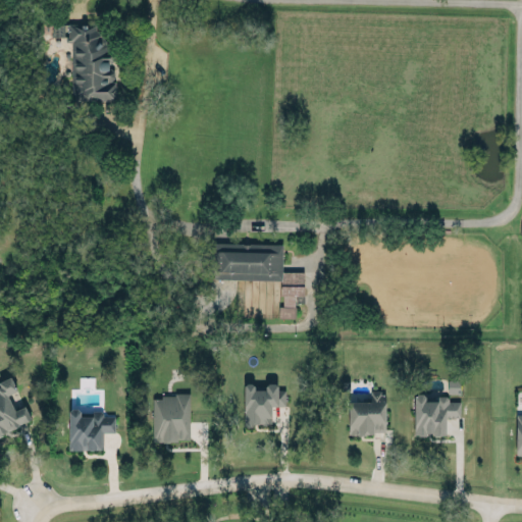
[(71,40),(72,99),(110,98),(109,22),(59,23),(59,29),(64,29),(65,40),(71,40)]
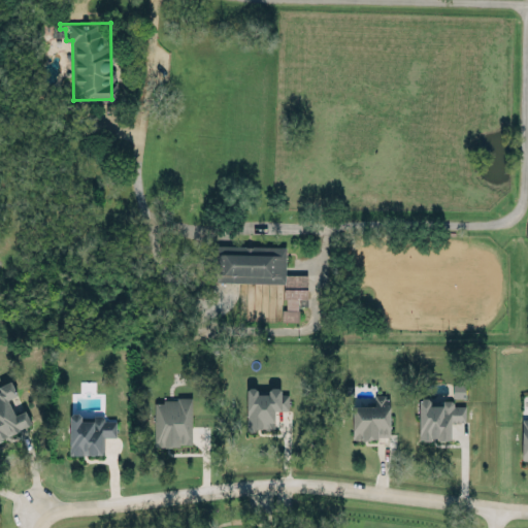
[(285,245),(211,244),(211,281),(285,282),(285,308),(282,308),(282,320),(298,321),(298,305),(307,305),(307,273),(285,273),(285,245)]
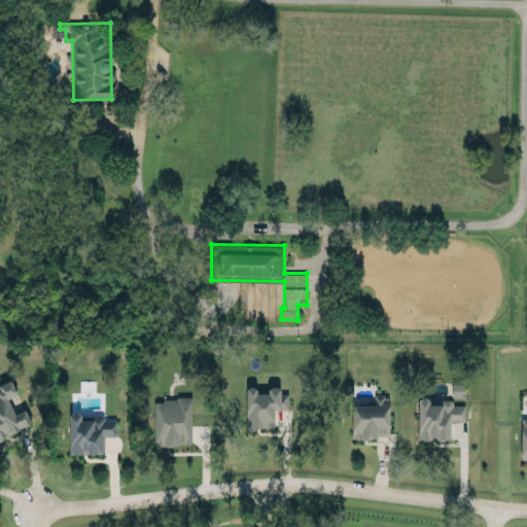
[(0,436),(32,423),(25,408),(14,413),(7,397),(16,392),(10,379),(0,383),(0,436)]
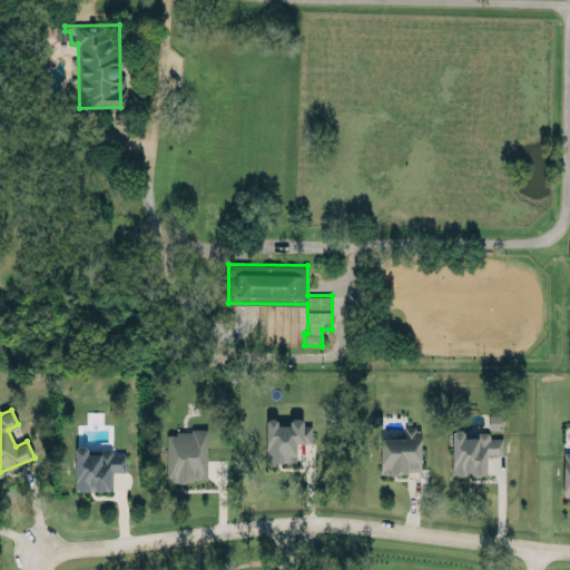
[(311,442),(311,424),(303,424),(303,418),(290,418),(290,423),(276,423),(276,418),(266,418),(266,462),(296,462),(296,442),(311,442)]
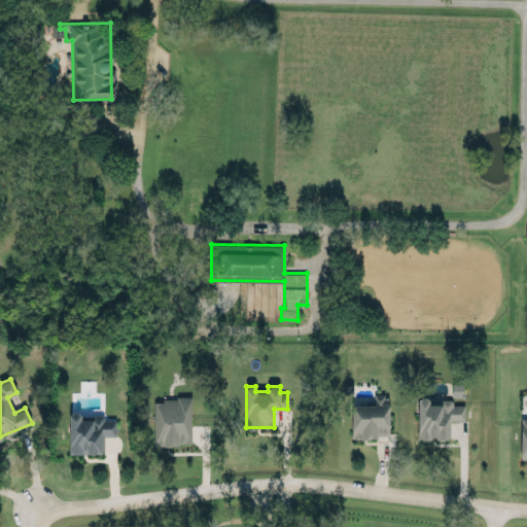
[(351,399),(372,399),(372,391),(383,391),(383,395),(388,395),(389,434),(352,435),(351,399)]
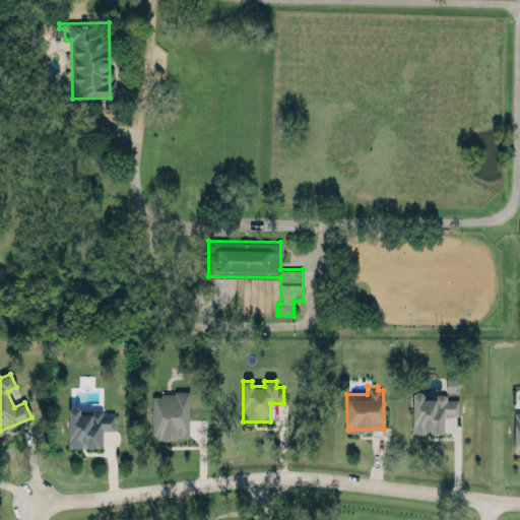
[(411,387),(421,387),(421,395),(434,395),(433,389),(447,389),(448,397),(457,396),(458,413),(444,413),(445,432),(431,432),(431,423),(421,423),(423,429),(412,429),(411,387)]
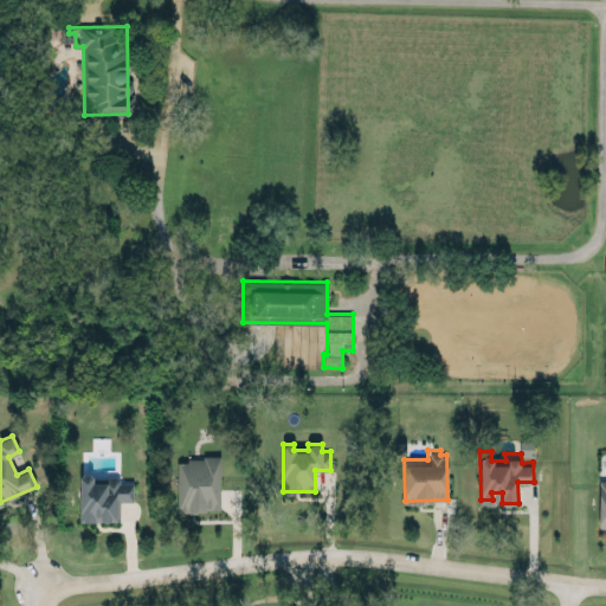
[(179,511),(176,462),(186,461),(186,456),(217,455),(219,509),(179,511)]
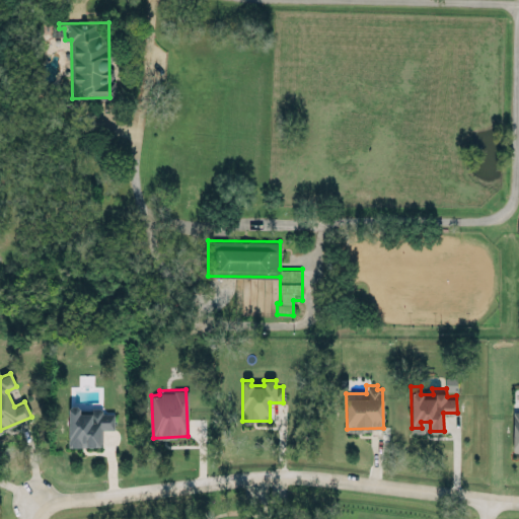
[(67,446),(67,403),(80,403),(80,408),(88,409),(92,406),(100,406),(102,411),(115,412),(115,429),(102,429),(101,446),(67,446)]
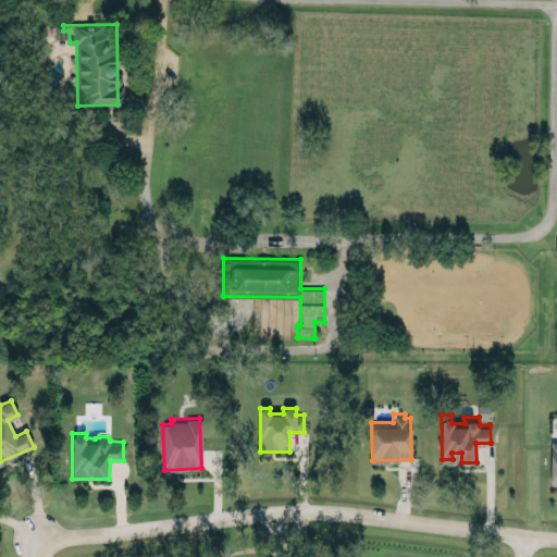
All buildings are outlined.
